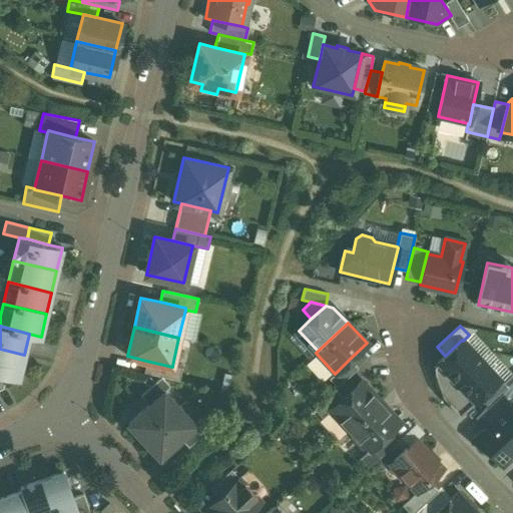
[(463,341),(462,340),(445,356),(436,364),(435,369),(435,374),(443,397),(449,403),(448,404),(460,416),(480,397),(499,379),(463,341)]
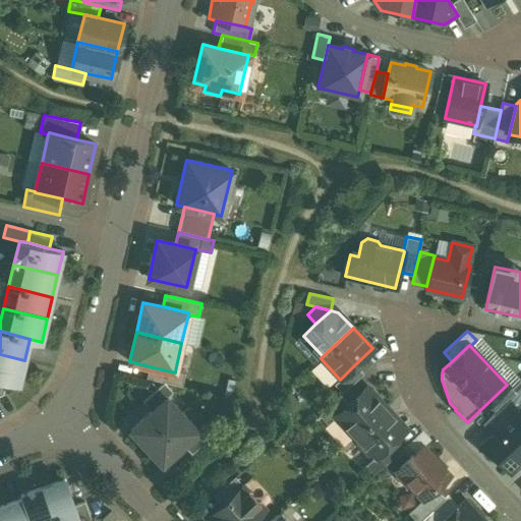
[(24,360),(0,354),(0,379),(6,381),(18,384),(24,360)]
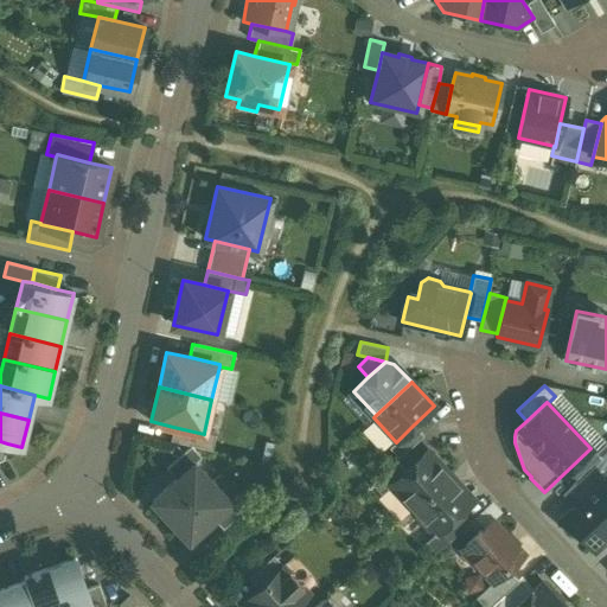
[(396,442),(389,448),(398,459),(423,436),(413,426),(396,442)]
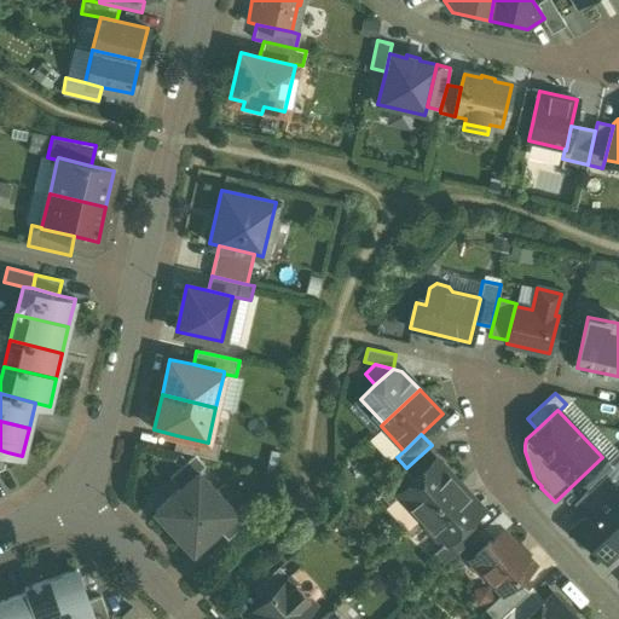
[(208,443),(177,435),(174,450),(195,455),(217,460),(220,444),(208,441),(208,443)]
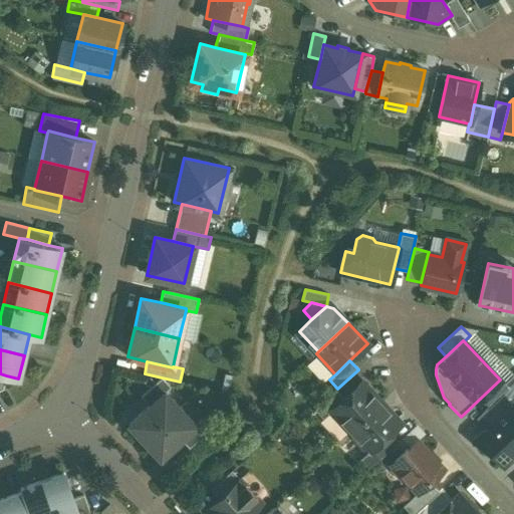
[(162,377),(141,397),(149,405),(164,392),(165,392),(170,387),(162,377)]
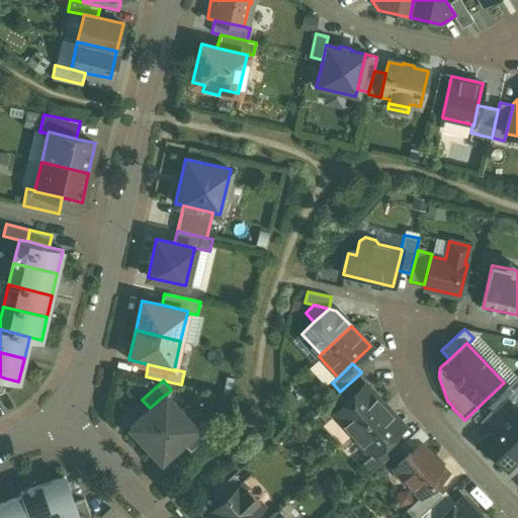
[(504,382),(485,401),(493,410),(512,392),(504,382)]
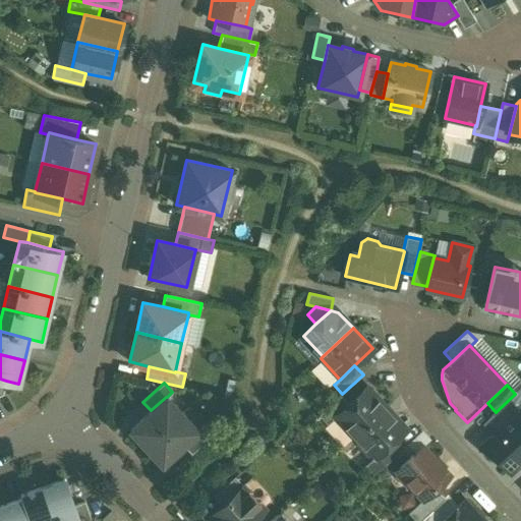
[(387,408),(367,387),(348,405),(335,417),(354,438),(387,408)]
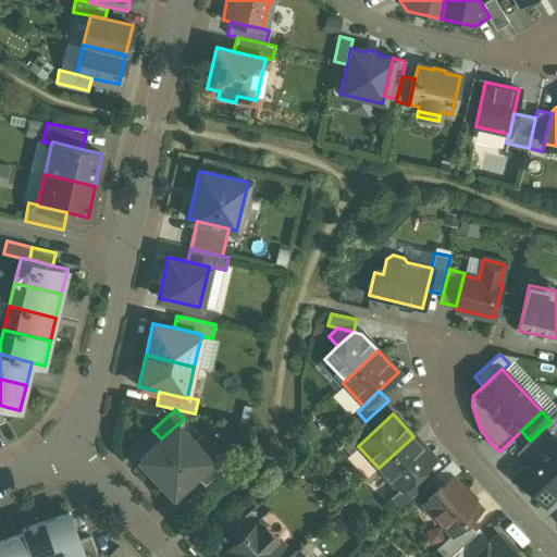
[(363,423),(341,444),(349,454),(358,446),(372,433),(363,423)]
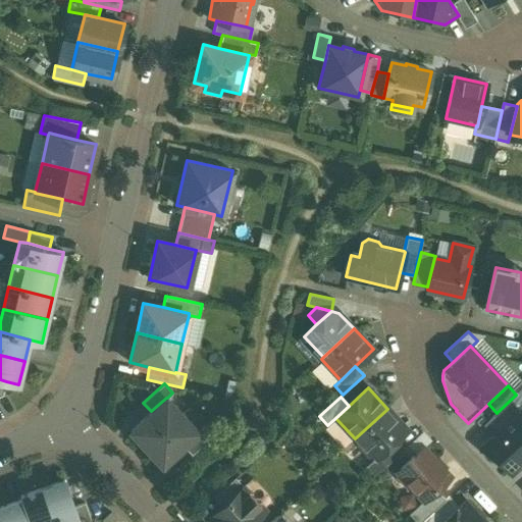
[(151,411),(131,430),(146,448),(183,415),(167,398),(166,398),(151,411)]
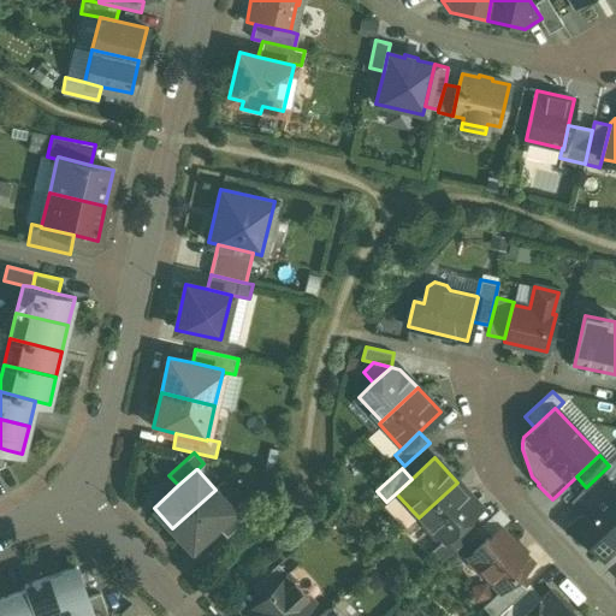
[(615,478),(579,514),(614,550),(615,546),(615,478)]
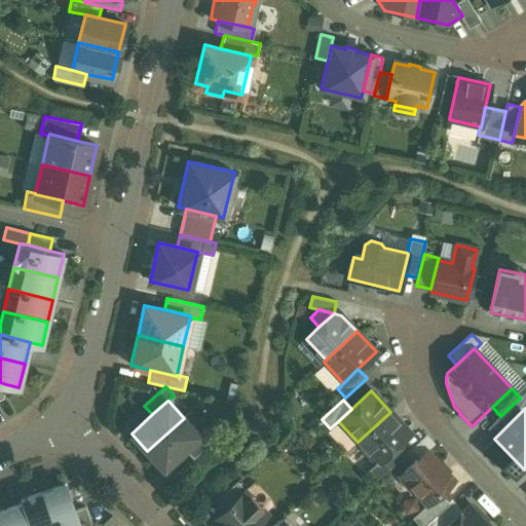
[(390,412),(358,442),(376,462),(377,463),(391,450),(410,433),(390,412)]
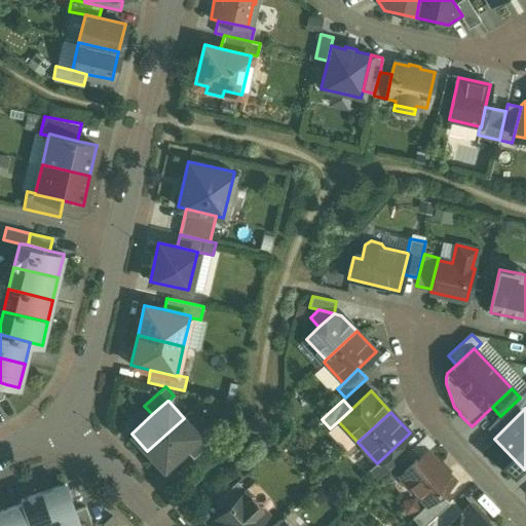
[(184,418),(147,451),(163,468),(185,449),(199,436),(199,435),(184,418)]
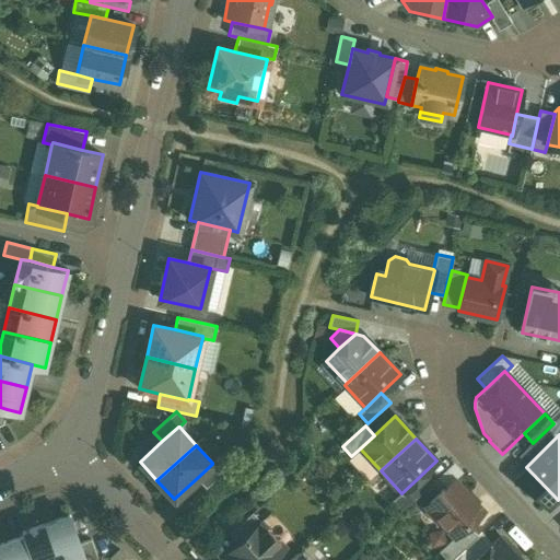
[(219,457),(212,463),(212,464),(197,478),(206,488),(228,467),(219,457)]
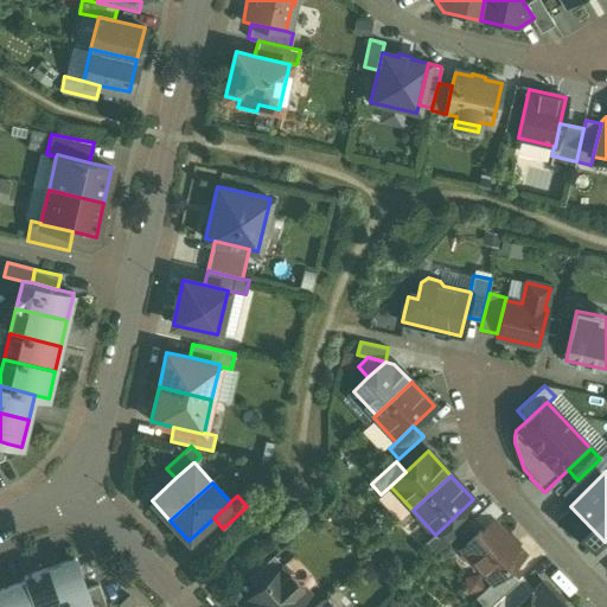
[(452,519),(435,535),(434,534),(426,541),(436,553),(461,530),(452,519)]
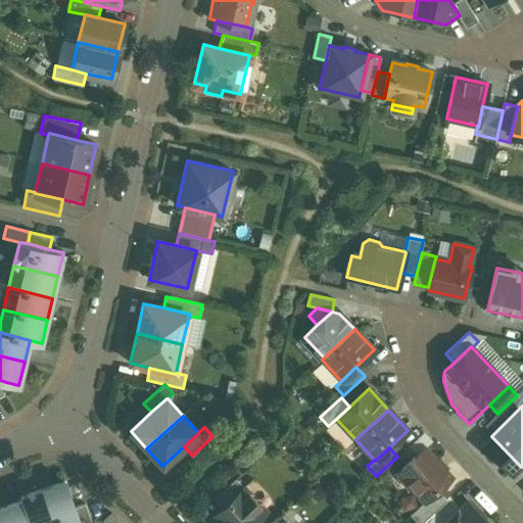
[(450,477),(424,448),(397,473),(399,475),(399,480),(406,486),(412,487),(424,502),(437,490),(450,477)]
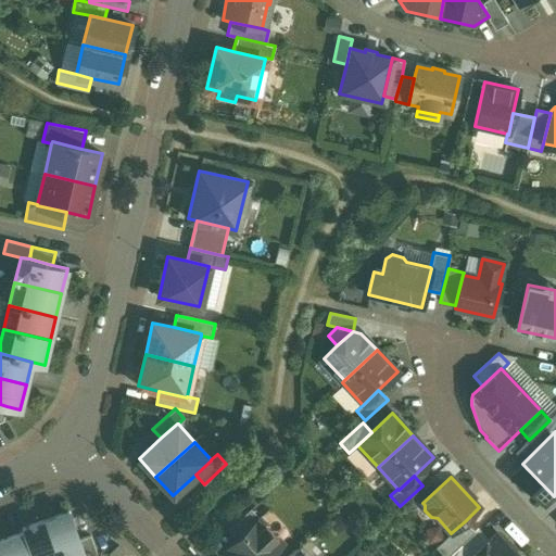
[(250,509),(228,529),(237,539),(258,518),(250,509)]
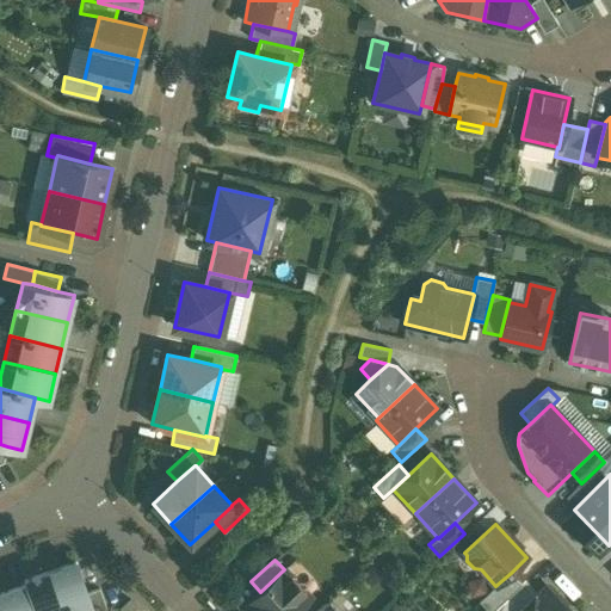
[(76,562),(50,572),(63,610),(93,610),(87,593),(76,562)]
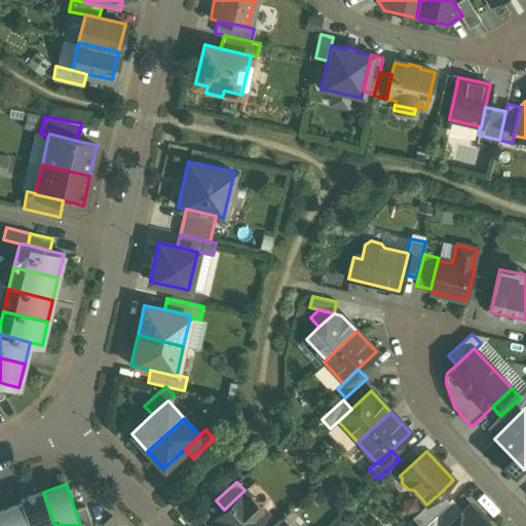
[(254,525),(267,515),(245,490),(224,510),(212,521),(216,525),(254,525)]
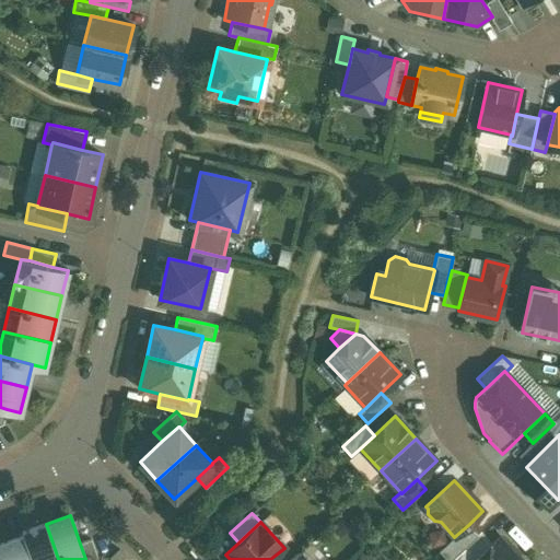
[(58,559),(46,524),(22,532),(23,536),(24,536),(33,559),(58,559)]
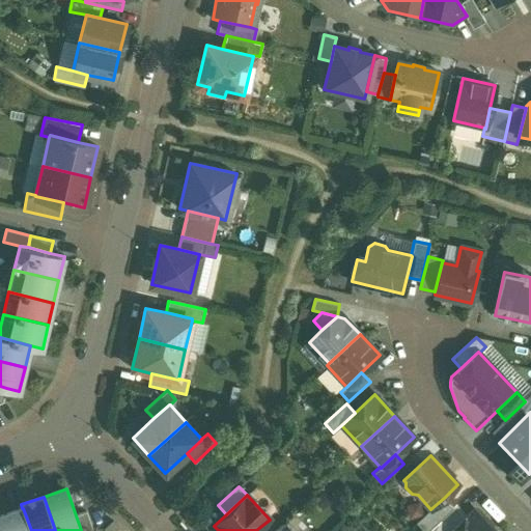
[(430,509),(416,523),(423,530),(428,530),(453,508),(444,498),(430,509)]
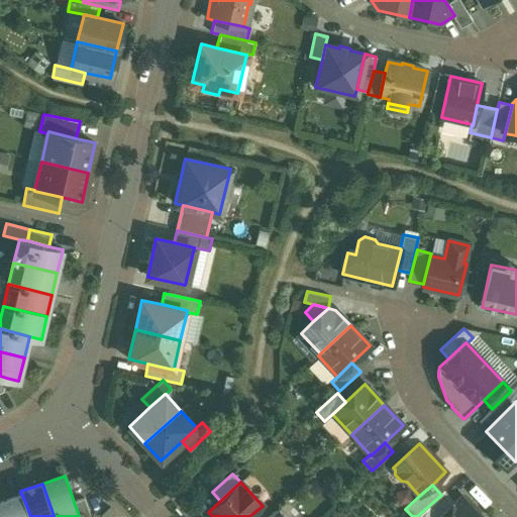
[(441,495),(417,516),(437,516),(454,502),(445,492),(441,495)]
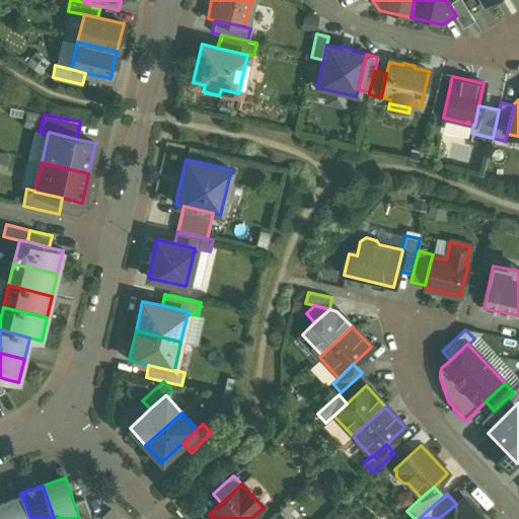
[(21,497),(1,504),(6,518),(30,518),(22,497),(21,497)]
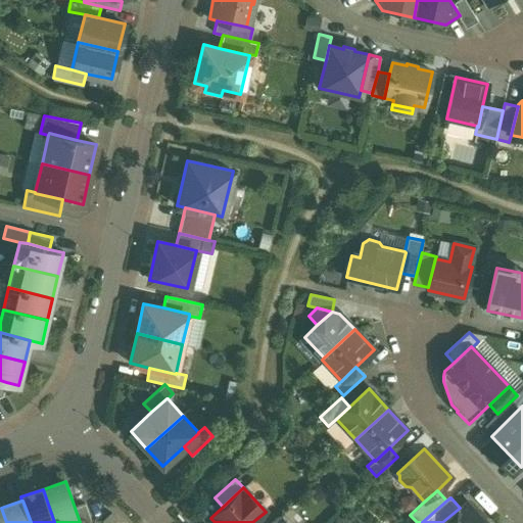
[(484,522),(466,502),(460,508),(442,522),(484,522)]
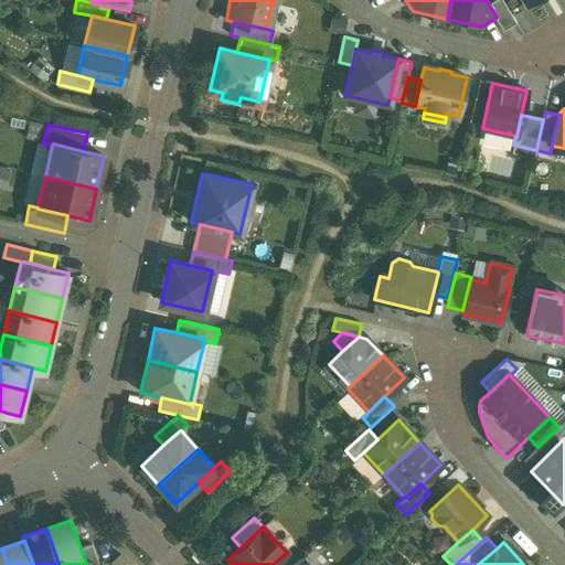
[(98,564),(92,545),(81,548),(86,564),(98,564)]
